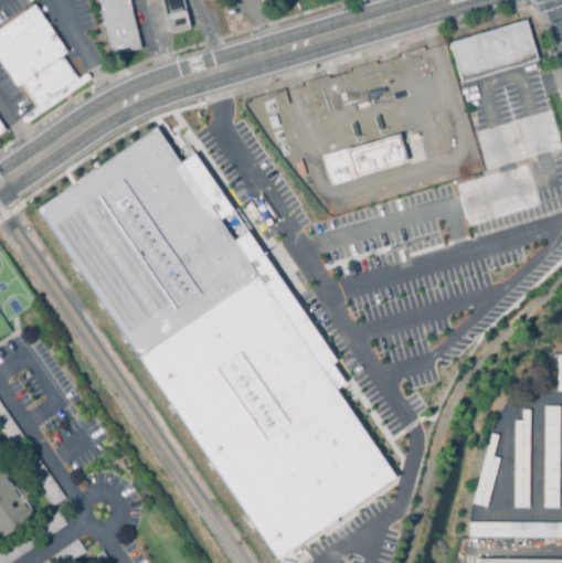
[(115,55),(101,0),(130,0),(142,49),(115,55)]
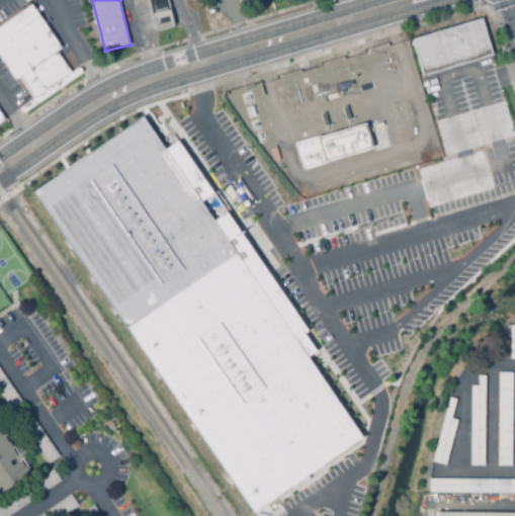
[(158,30),(151,0),(169,0),(176,26),(158,30)]
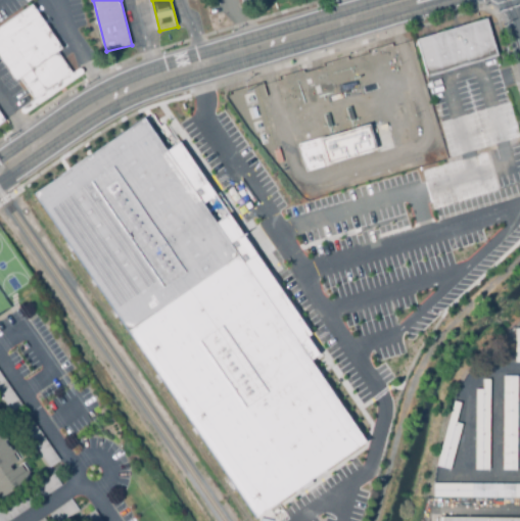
[(27,113),(25,113),(22,112),(22,110),(22,108),(36,99),(21,78),(16,81),(0,56),(0,27),(33,4),(63,48),(59,51),(74,74),(78,70),(80,69),(82,68),(84,68),(85,69),(85,72),(84,74),(28,113),(27,113)]
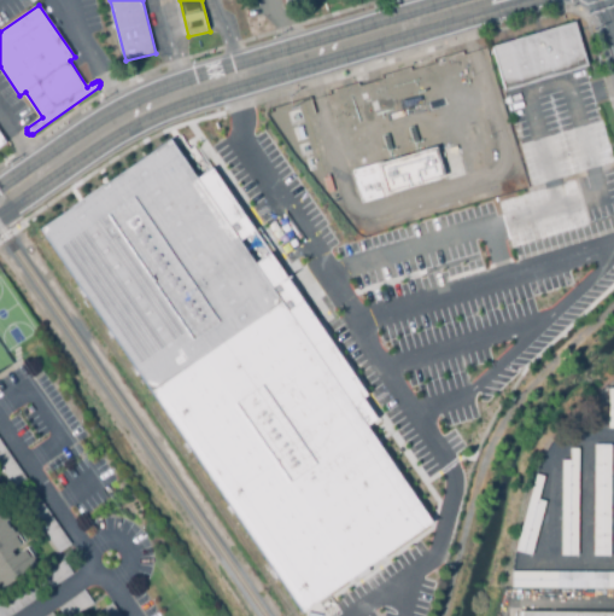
[(507,91),(493,46),(577,21),(590,65),(507,91)]
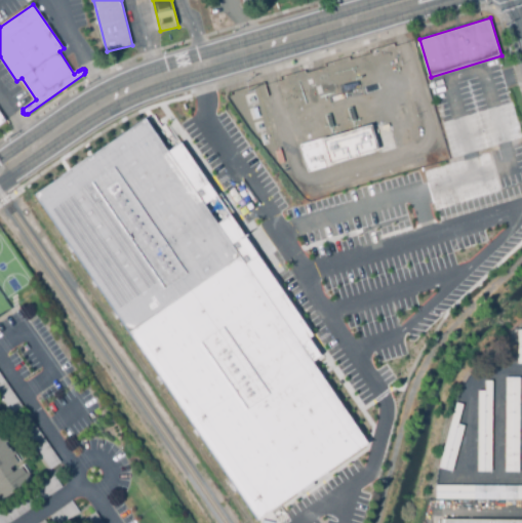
[(145,117),(168,149),(181,141),(314,332),(309,336),(320,353),(312,360),(370,445),(256,520),(35,192),(145,117)]
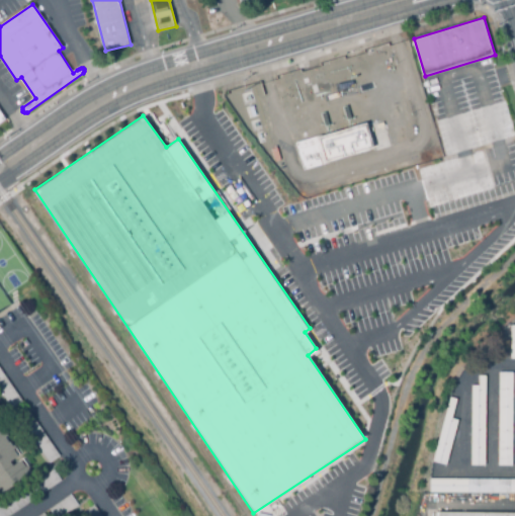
[(305,170),(296,143),(319,136),(320,139),(365,125),(371,147),(327,160),(328,163),(305,170)]
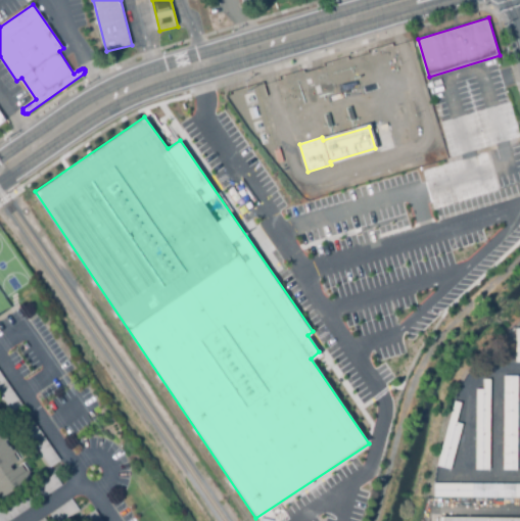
[(14,413),(0,391),(0,369),(25,406),(14,413)]
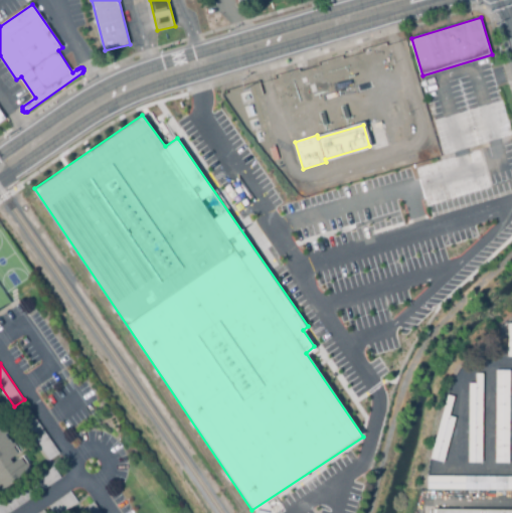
[(510,463),(497,463),(497,370),(511,370),(510,463)]
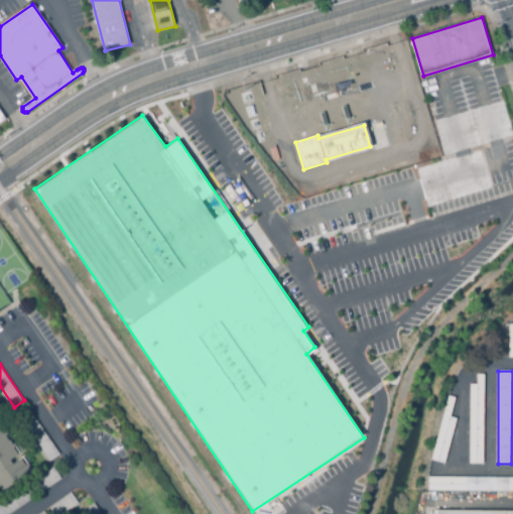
[(471,464),(471,384),(478,384),(478,374),(485,374),(485,464),(471,464)]
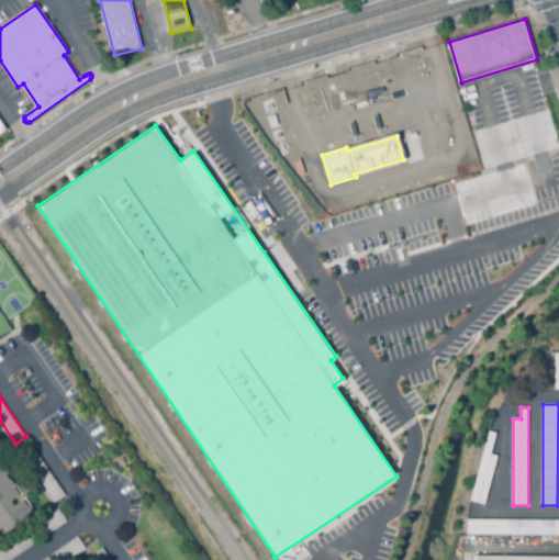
[(485,504),(471,500),(490,430),(496,433),(491,454),(499,456),(485,504)]
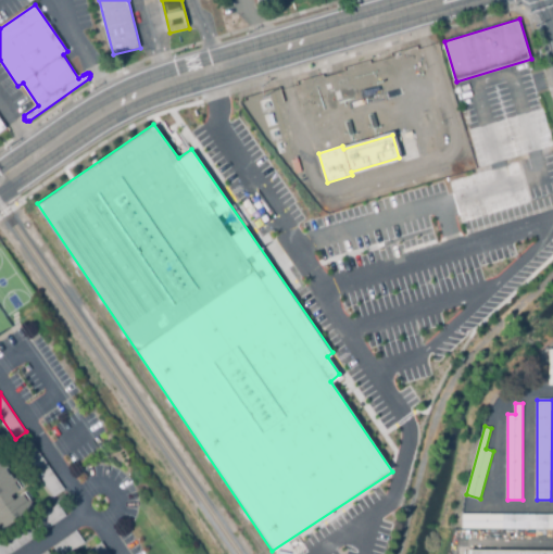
[(54,496),(23,450),(34,443),(65,490),(54,496)]
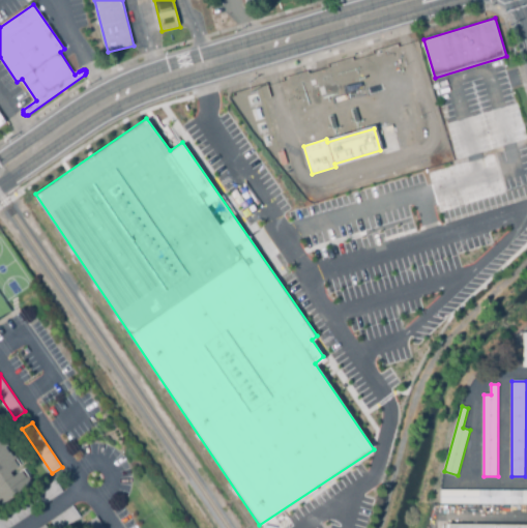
[(0,506),(0,439),(20,466),(11,472),(15,476),(23,471),(32,484),(0,506)]
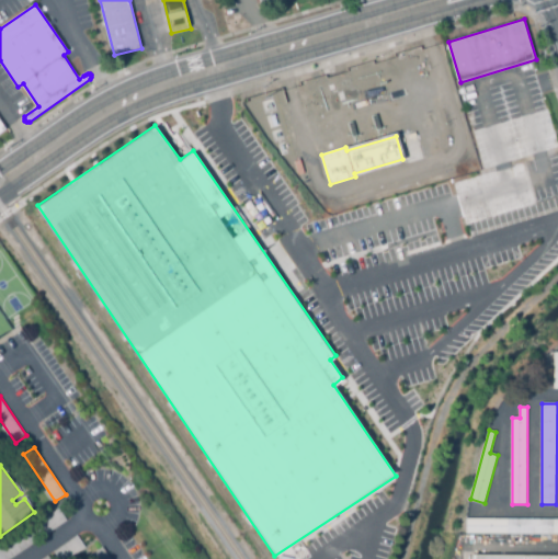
[(45,537),(37,524),(60,509),(68,521),(45,537)]
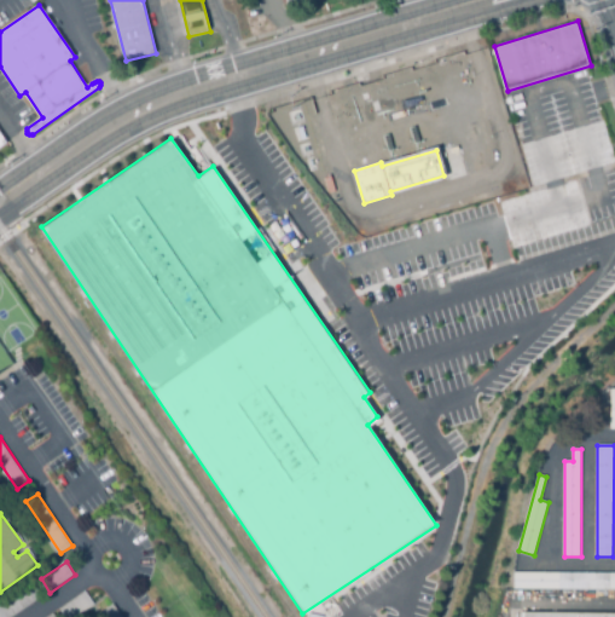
[(614,589),(515,589),(515,572),(614,572),(614,589)]
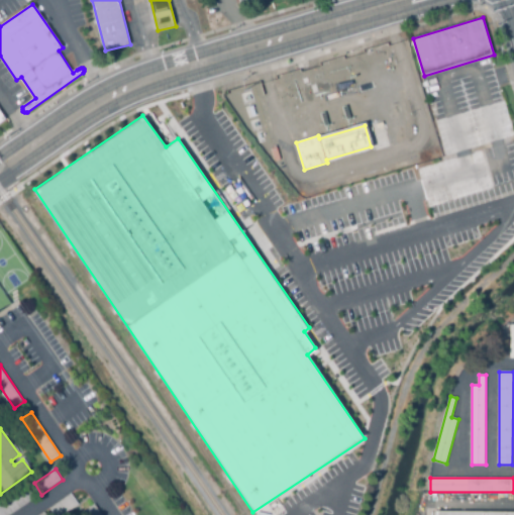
[(65,514),(55,514),(50,509),(72,493),(80,504),(65,514)]
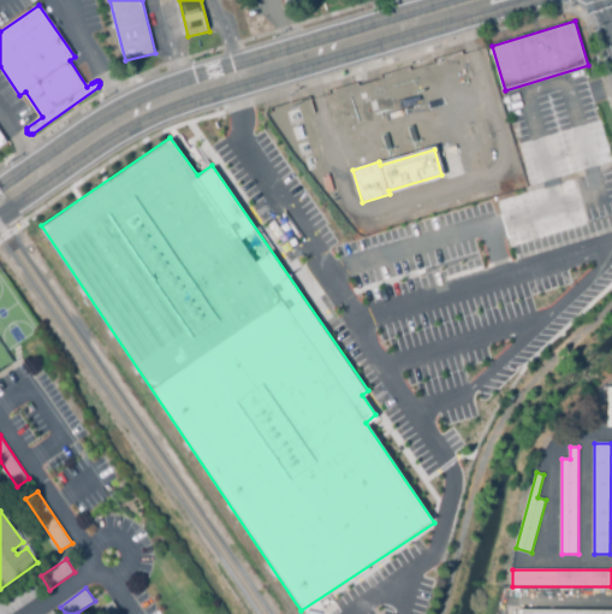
[(104,613),(101,609),(114,601),(123,613),(104,613)]
